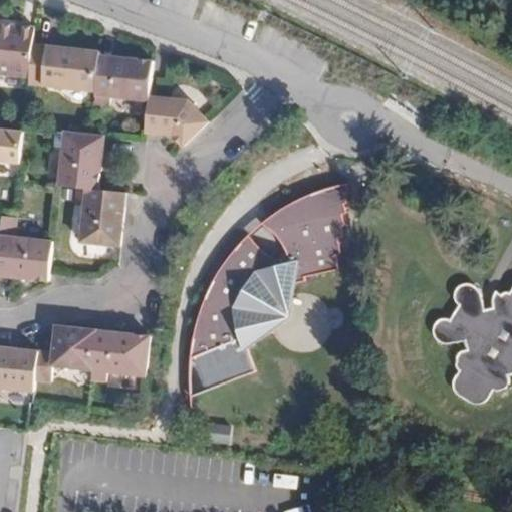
[(33,42),(35,26),(1,22),(0,30),(0,72),(29,76),(32,51),(33,42)]
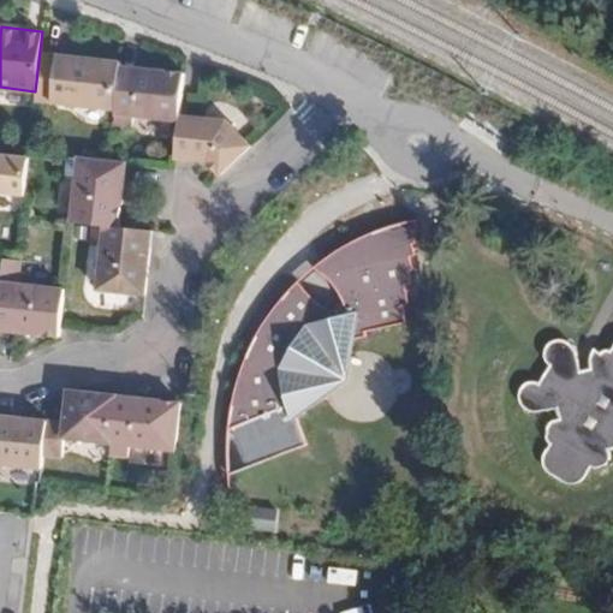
[(40,51),(39,61),(54,64),(55,52),(40,51)]
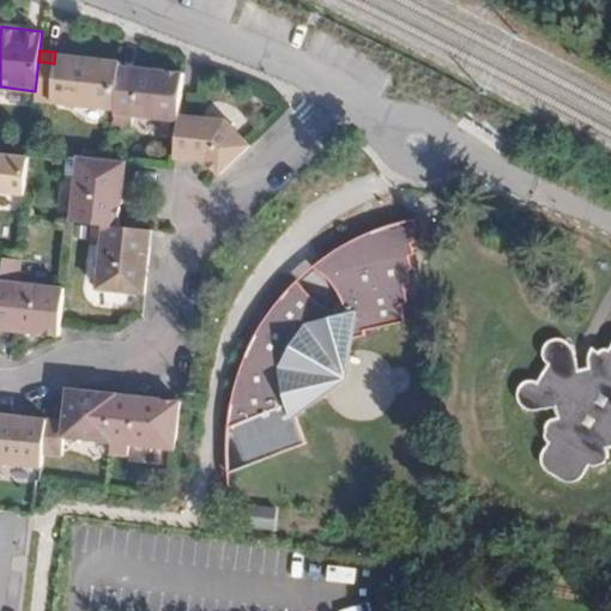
[(120,59),(55,52),(54,64),(38,61),(35,91),(34,98),(114,108),(112,123),(131,126),(132,114),(177,119),(174,156),(207,161),(219,173),(249,145),(227,121),(179,115),(183,72),(119,64),(120,59)]
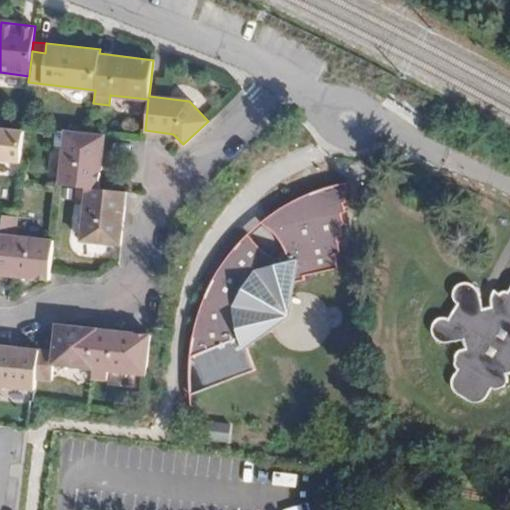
[(0,157),(18,160),(22,130),(0,127),(0,157)]
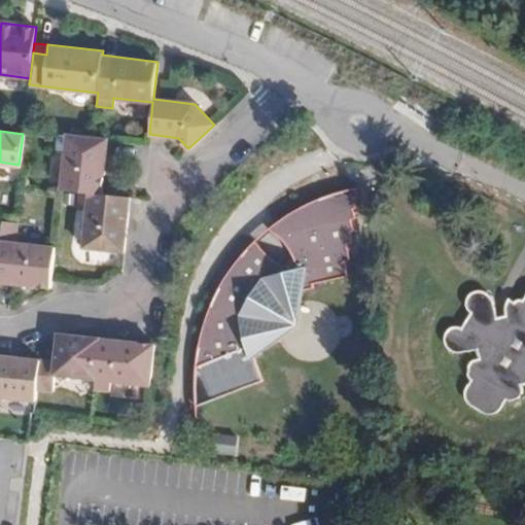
[(130,211),(132,195),(102,191),(108,137),(58,131),(57,146),(66,147),(62,187),(80,189),(78,206),(88,207),(82,246),(125,251),(130,211)]
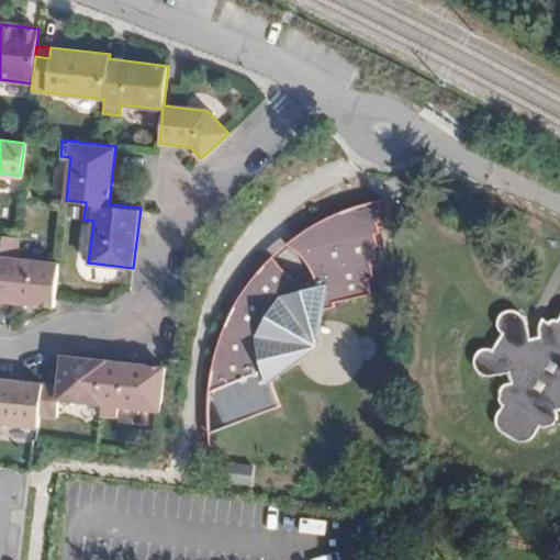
[(385,253),(383,249),(379,242),(383,238),(379,230),(382,227),(378,219),(381,217),(378,206),(351,212),(325,217),(312,224),(302,232),(291,239),(287,243),(278,250),(272,256),(268,259),(264,264),(252,278),(242,290),(237,301),(231,311),(225,322),(222,331),(219,338),(215,347),(212,360),(211,370),(208,383),(211,430),(279,403),(264,368),(281,368),(283,367),(288,364),(297,357),(301,353),(306,347),(310,342),(313,338),(315,332),(318,324),(320,320),(322,313),(322,309),(335,305),(334,301),(342,301),(377,301),(388,301),(388,299),(383,286),(389,283),(381,268),(387,266),(382,257),(382,255),(385,253)]
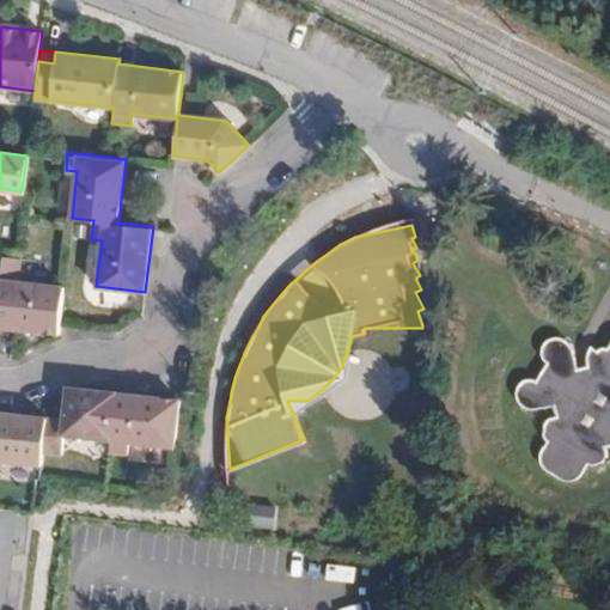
[(20,256),(14,256),(2,255),(0,273),(0,328),(59,335),(60,324),(65,288),(18,282),(20,256)]
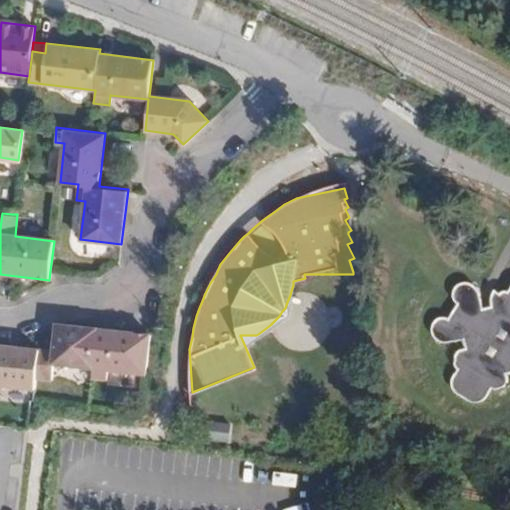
[(509,284),(505,292),(503,291),(501,291),(499,291),(496,293),(492,289),(489,294),(488,298),(489,308),(481,308),(477,292),(476,289),(475,288),(472,285),(469,283),(465,282),(464,282),(461,282),(459,282),(456,284),(453,287),(452,289),(451,293),(451,297),(452,298),(453,301),(455,303),(447,317),(444,317),(442,316),(438,317),(436,318),(432,320),(431,322),(430,324),(429,327),(429,329),(429,332),(430,334),(431,336),(432,338),(435,340),(438,342),(439,342),(442,343),(447,343),(449,342),(452,341),(462,339),(464,347),(461,348),(459,349),(456,350),(454,353),(453,355),(452,357),(452,359),(452,362),(453,365),(455,368),(452,371),(451,374),(450,378),(450,380),(450,383),(450,385),(452,389),(454,392),(455,393),(466,400),(471,401),(474,401),(477,401),(479,400),(483,397),(484,396),(486,394),(489,387),(492,388),(496,388),(499,387),(502,385),(503,382),(504,380),(504,378),(504,371),(509,369),(509,284)]
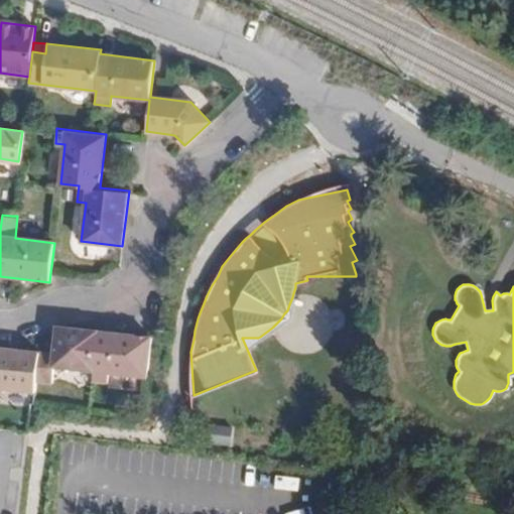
[(0,389),(32,392),(33,381),(50,383),(51,367),(93,371),(92,382),(107,383),(108,373),(146,377),(150,338),(98,332),(56,328),(53,354),(37,353),(0,348),(0,389)]
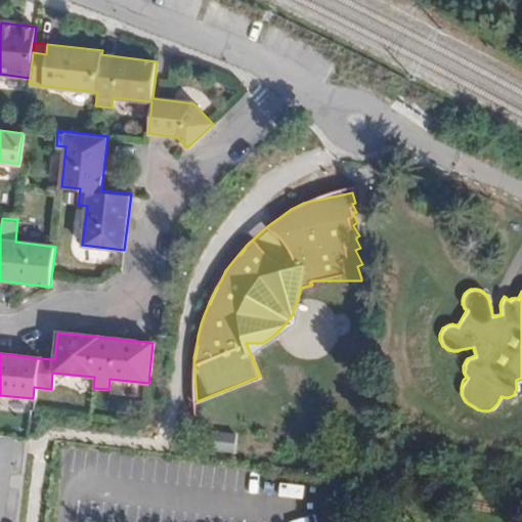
All buildings are outlined.
